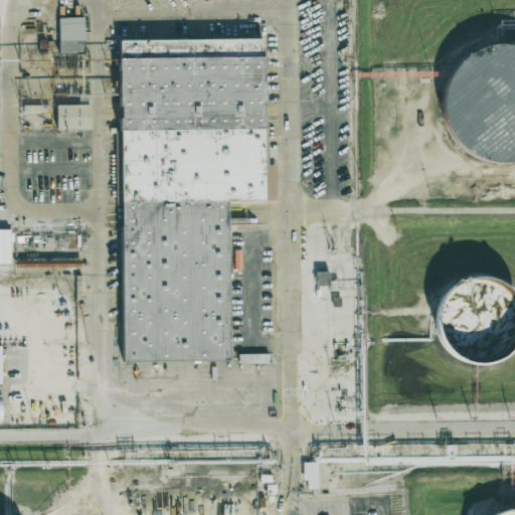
[(58,19),(87,19),(87,54),(58,55),(58,19)]
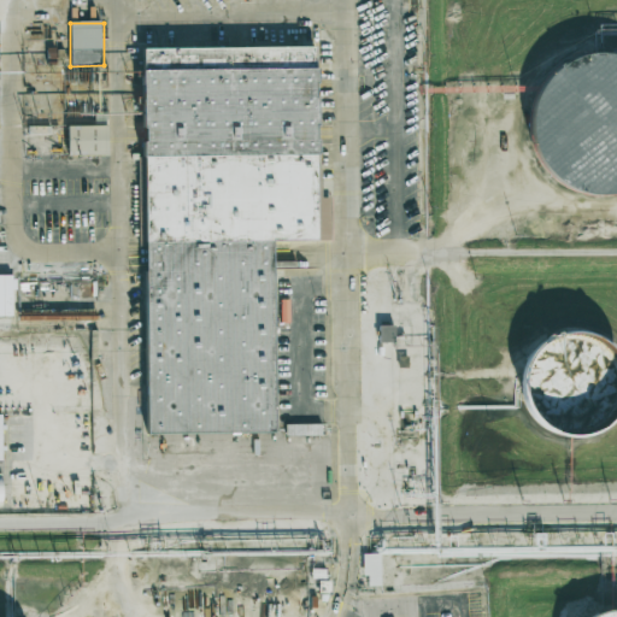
[(147,436),(277,435),(276,245),(319,245),(319,48),(145,50),(147,436)]
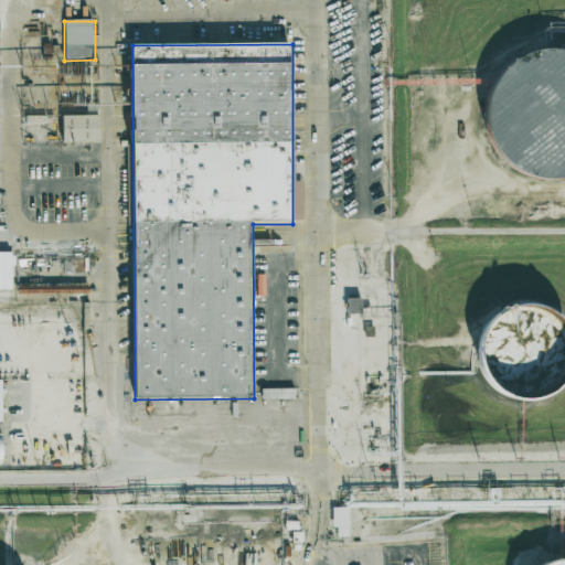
[(526,54),(547,51),(564,53),(564,178),(558,180),(536,180),(516,173),(500,160),(488,142),(482,121),(484,100),(492,81),(507,65),(526,54)]
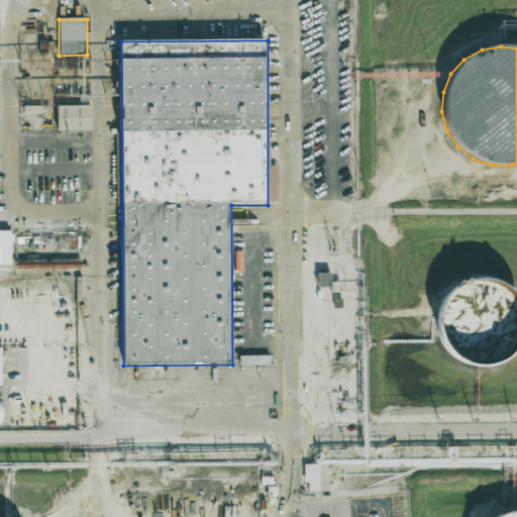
[(55,106),(90,105),(90,130),(55,130),(55,106)]
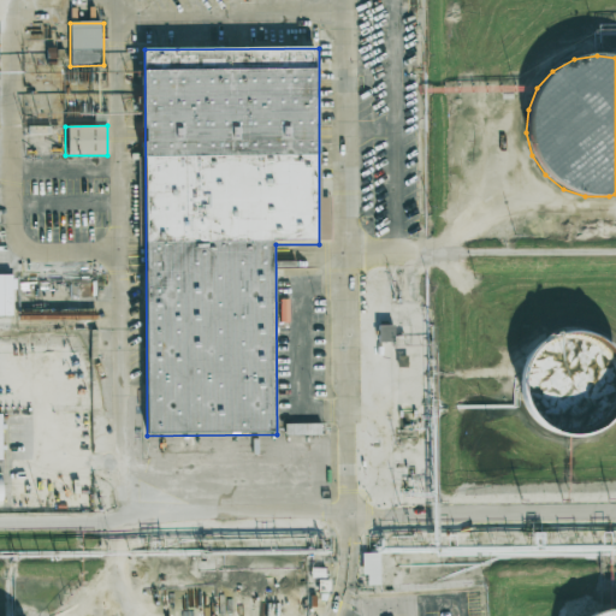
[(0,314),(11,315),(11,274),(0,274),(0,314)]
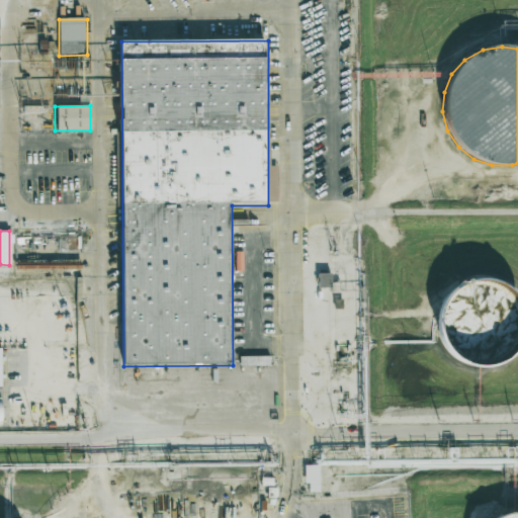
[(457,285),(473,278),(492,278),(508,284),(517,294),(517,350),(509,359),(493,366),(475,366),(458,360),(446,348),(439,332),(439,314),(445,297),(457,285)]
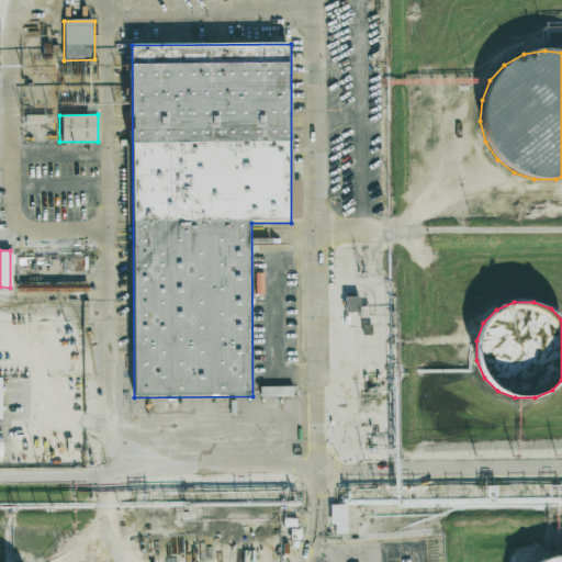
[(292,396),(292,385),(260,386),(260,396),(292,396)]
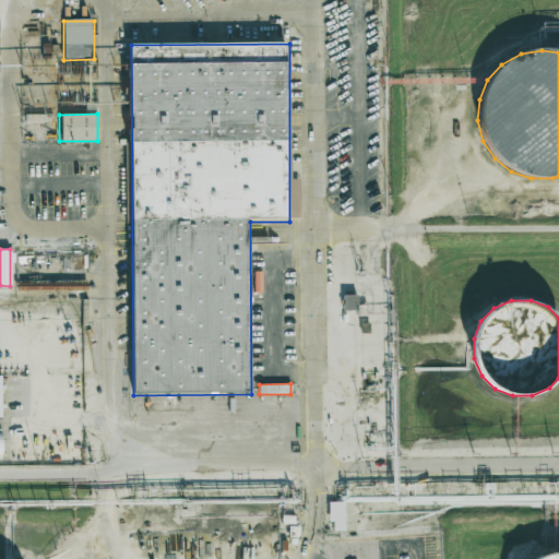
[(333,531),(345,531),(344,501),(328,501),(329,522),(333,522),(333,531)]
